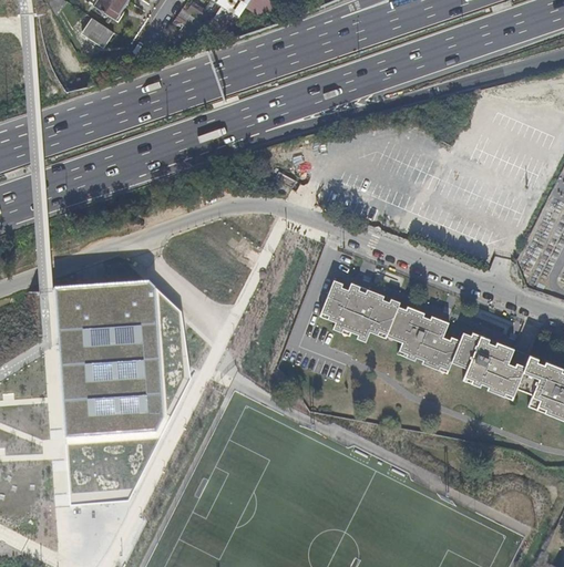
[(67,0),(49,0),(58,14),(67,0)]
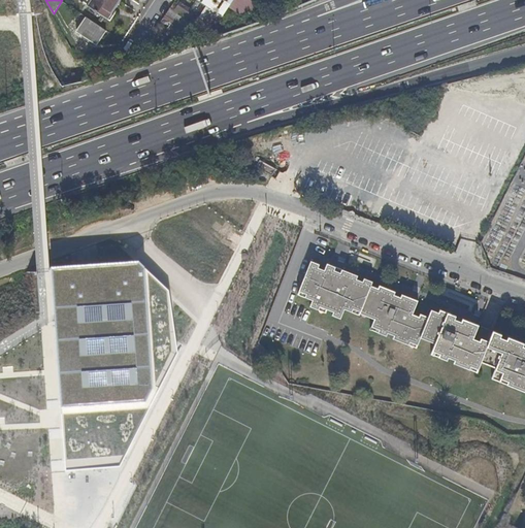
[(90,0),(90,2),(108,14),(117,0),(90,0)]
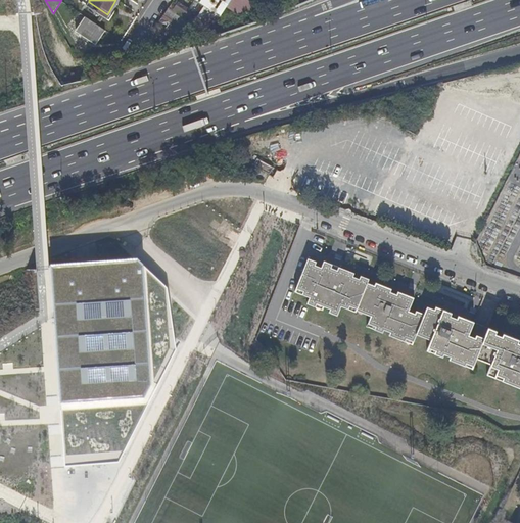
[(219,10),(221,9),(227,0),(193,0),(190,5),(182,0),(177,0),(173,6),(177,9),(179,6),(195,16),(204,1),(219,10)]
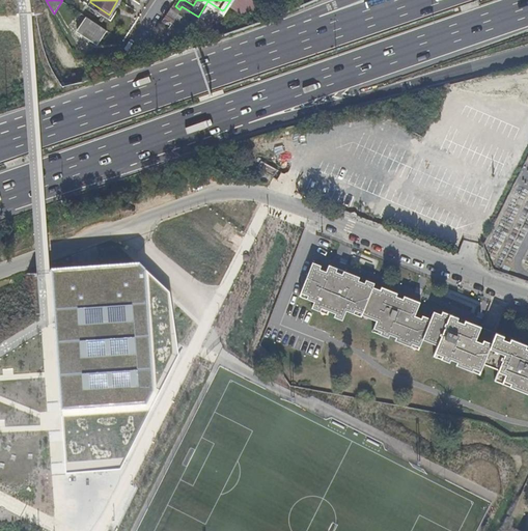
[(193,19),(171,4),(167,11),(185,23),(173,27),(174,32),(170,33),(170,36),(201,26),(197,22),(193,19)]
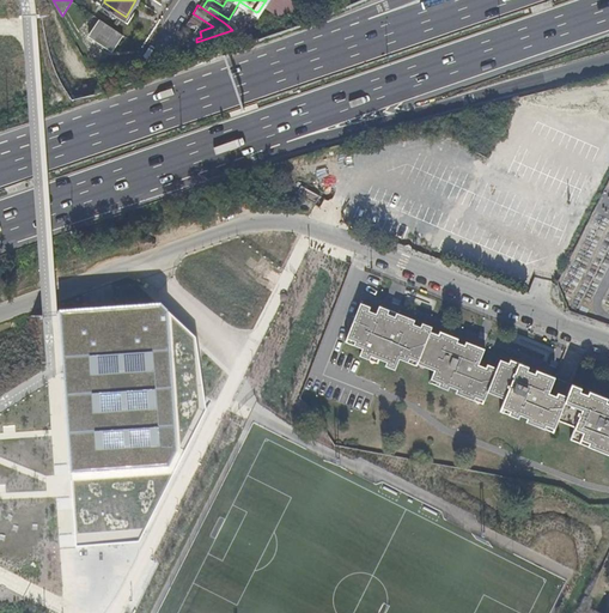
[(213,26),(193,13),(190,16),(205,25),(181,30),(195,38),(196,38),(201,37),(200,31),(213,26)]
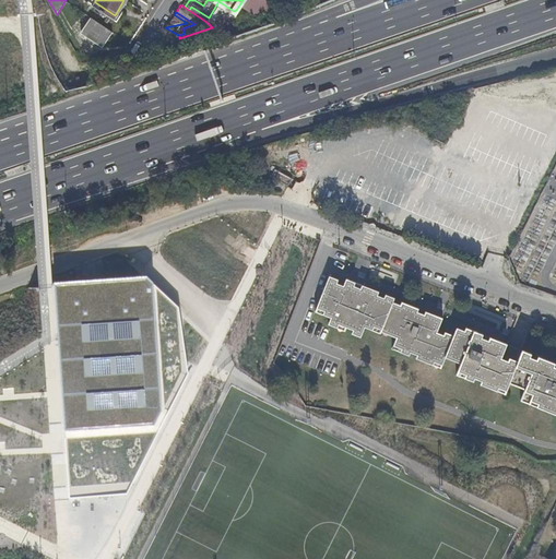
[(113,26),(92,13),(82,28),(103,42),(113,26)]
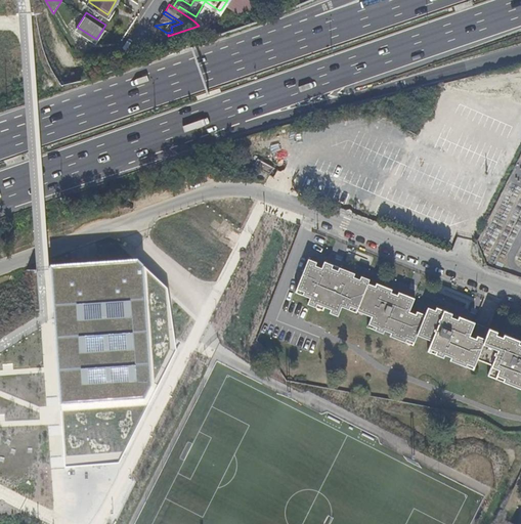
[(273,167),(257,160),(254,166),(270,174),(273,167)]
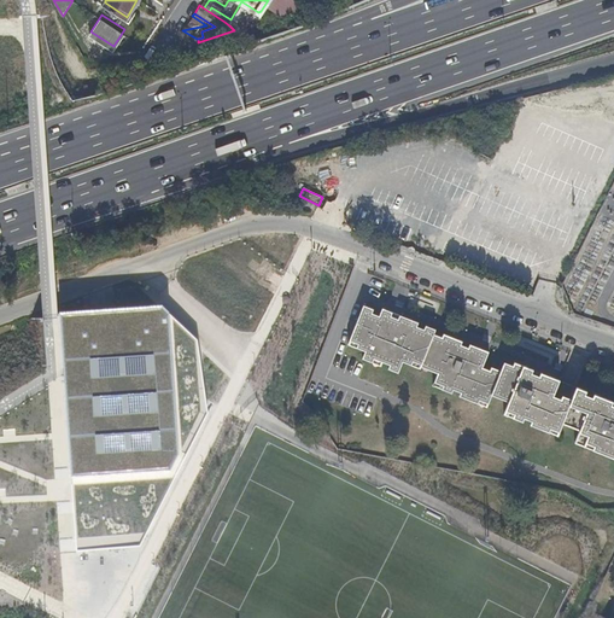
[(374,308),(364,304),(349,344),(366,351),(362,359),(378,365),(379,361),(391,366),(389,369),(398,373),(403,362),(420,369),(421,367),(438,374),(434,386),(451,394),(452,390),(461,394),(460,396),(486,408),(492,395),(509,402),(504,414),(522,421),(524,419),(531,421),(530,425),(556,436),(561,424),(579,431),(574,443),(613,459),(613,402),(594,395),(592,397),(584,395),(585,391),(577,388),(571,401),(561,396),(560,400),(551,396),(557,379),(542,373),(539,377),(531,373),(532,369),(515,362),(513,366),(504,363),(501,372),(491,367),(489,371),(481,367),(487,351),(472,344),(469,348),(461,345),(462,340),(444,333),(443,337),(434,333),(436,330),(425,326),(424,330),(416,326),(419,322),(382,308),(379,315),(372,313),(374,308)]
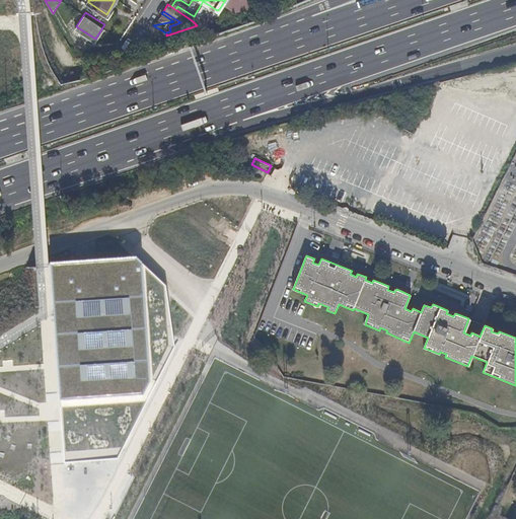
[(63,462),(116,458),(171,348),(164,287),(134,260),(48,267),(63,462)]
